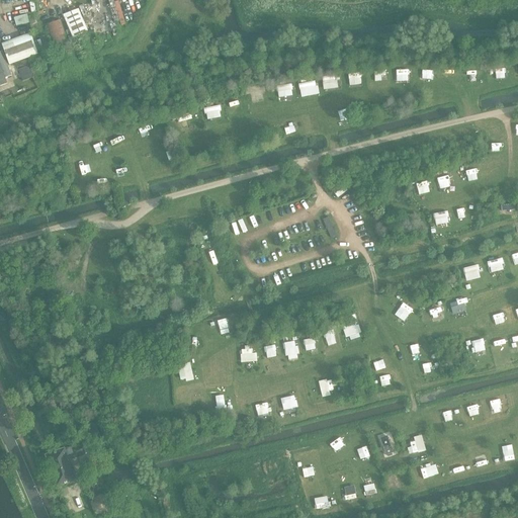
[(78,9),(63,15),(74,40),(88,34),(78,9)]
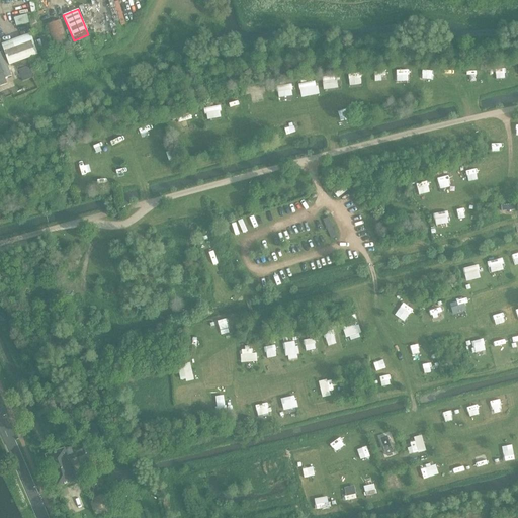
[(27,15),(14,19),(17,27),(30,23),(27,15)]
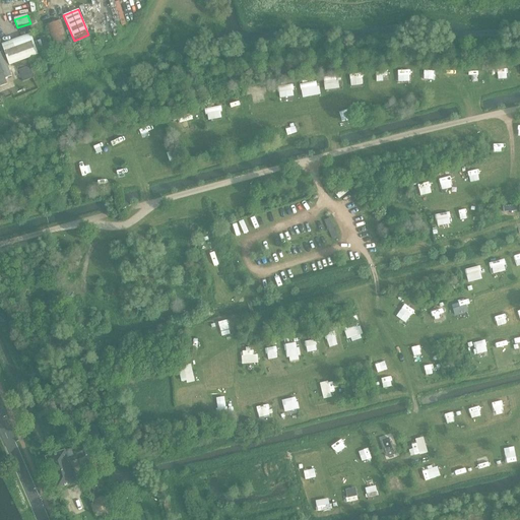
[(61,20),(45,24),(54,48),(69,43),(61,20)]
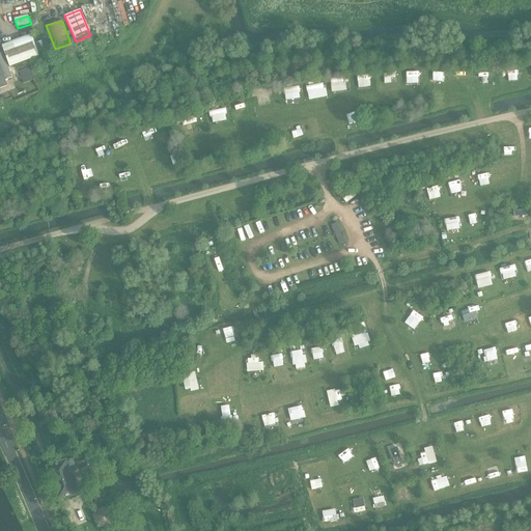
[(31,34),(2,46),(9,66),(39,56),(31,34)]
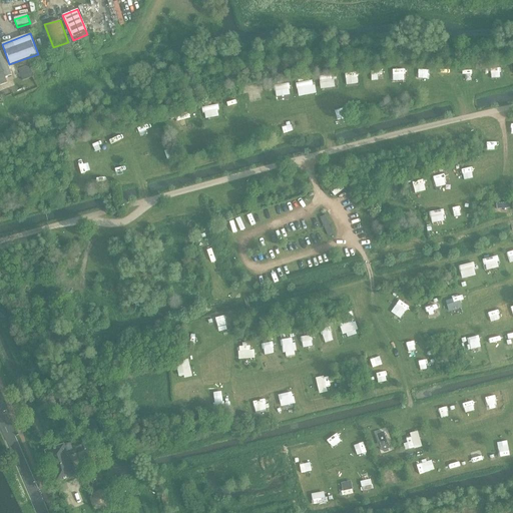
[(3,51),(0,52),(0,73),(3,72),(5,77),(12,75),(3,51)]
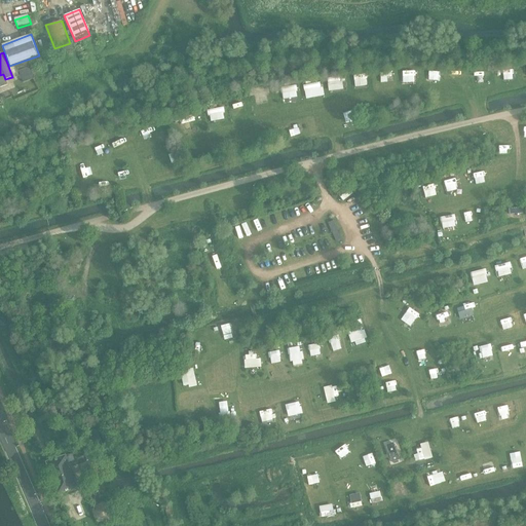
[(30,67),(19,71),(23,83),(34,78),(30,67)]
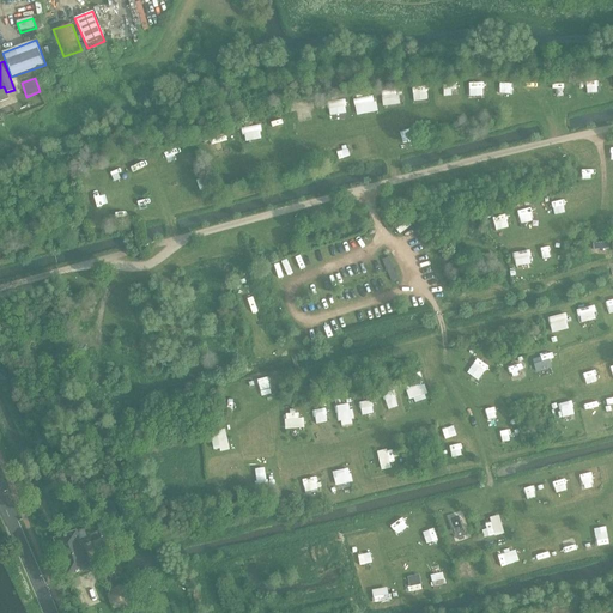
[(485,82),(471,83),(471,96),(485,95),(485,82)]
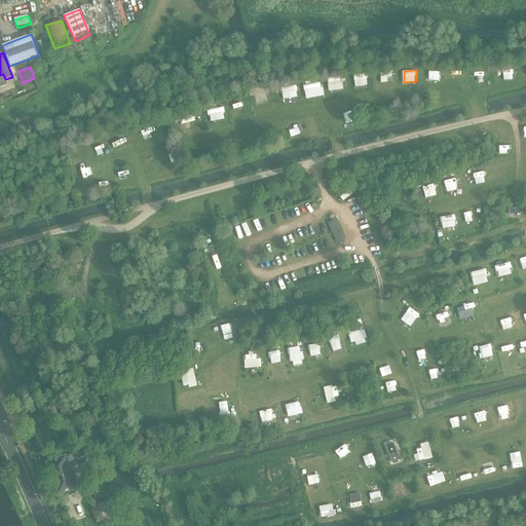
[(381,72),(381,81),(392,81),(393,73),(381,72)]
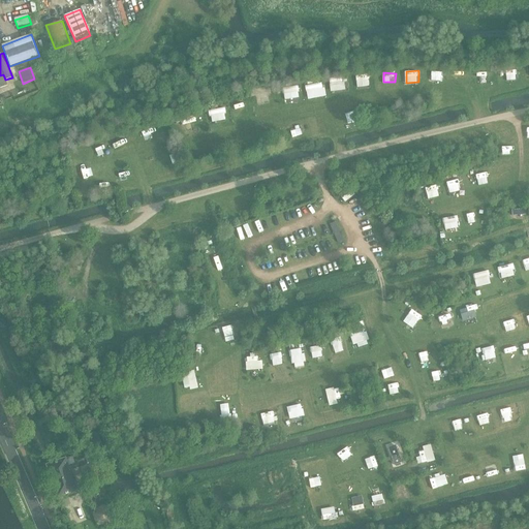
[(439,82),(440,73),(432,72),(431,81),(439,82)]
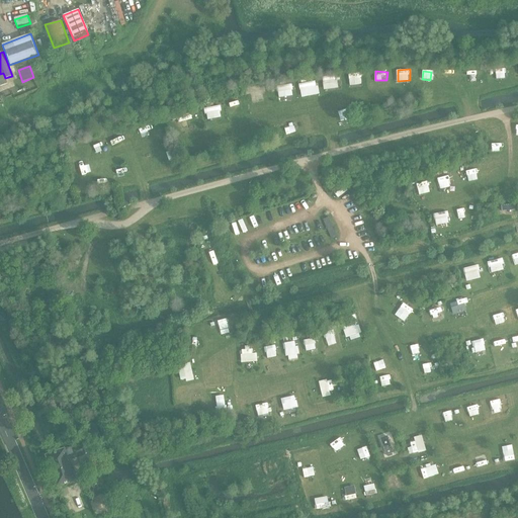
[(362,72),(349,72),(350,84),(362,84),(362,72)]
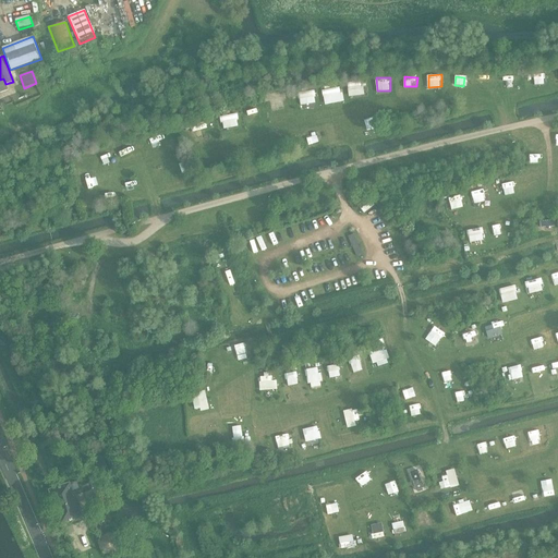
[(477,79),(476,88),(488,88),(488,79),(477,79)]
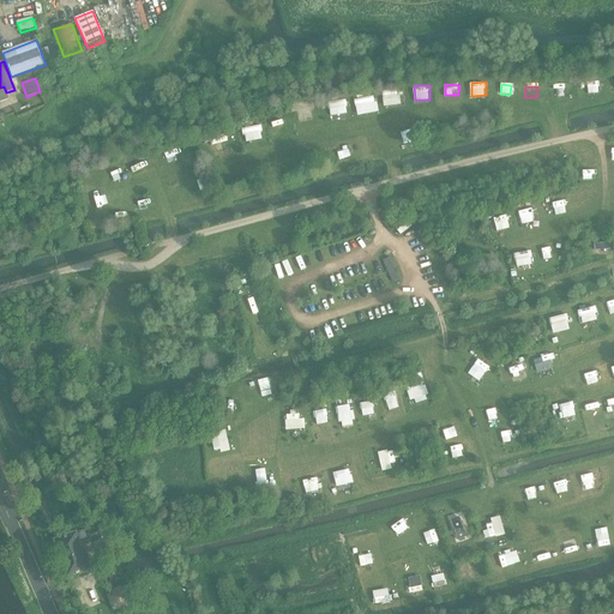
[(401,91),(384,92),(384,106),(401,104),(401,91)]
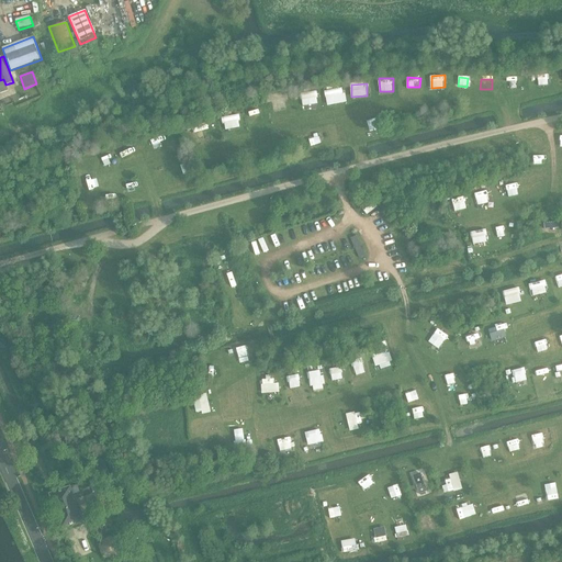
[(338,94),(344,94),(343,86),(326,87),(328,101),(339,100),(338,94)]
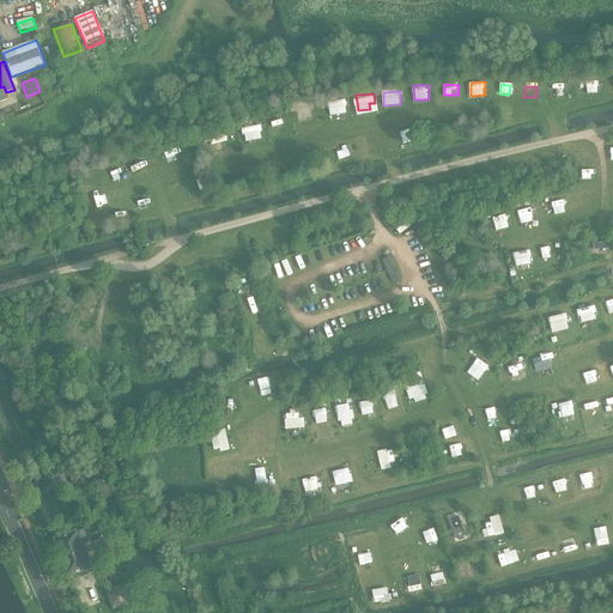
[(346,99),(328,102),(331,115),(349,113),(346,99)]
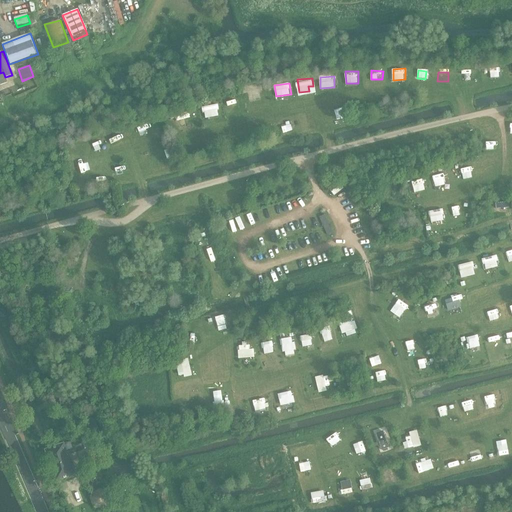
[(260,90),(249,92),(250,101),(262,100),(260,90)]
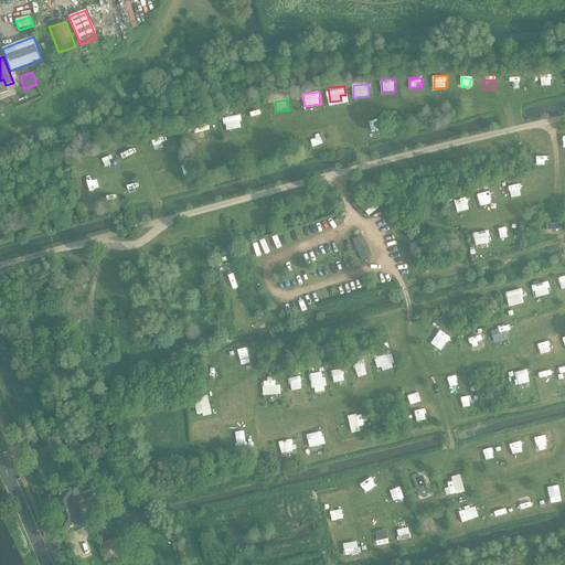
[(248,112),(253,128),(266,125),(262,108),(248,112)]
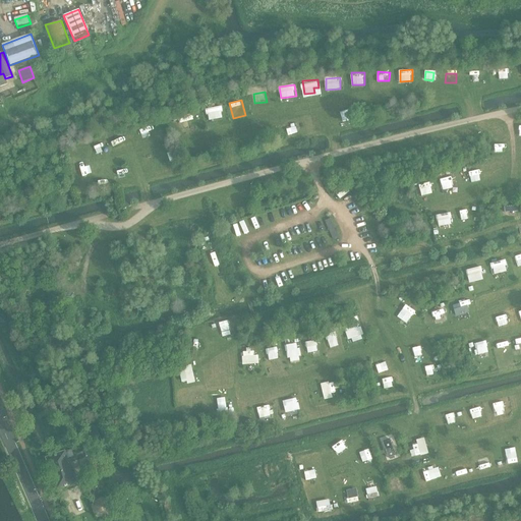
[(210,120),(224,117),(221,105),(207,108),(210,120)]
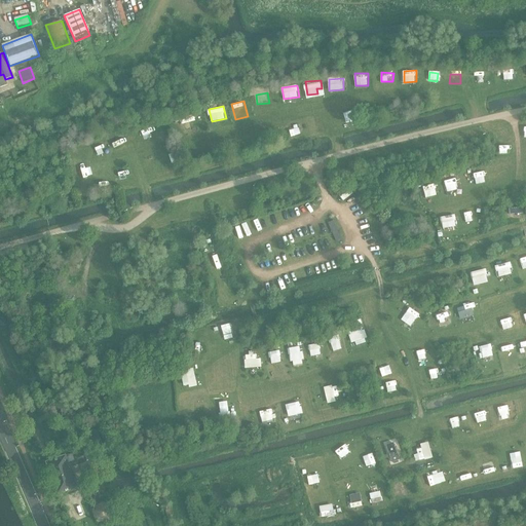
[(187,129),(195,126),(190,114),(182,117),(187,129)]
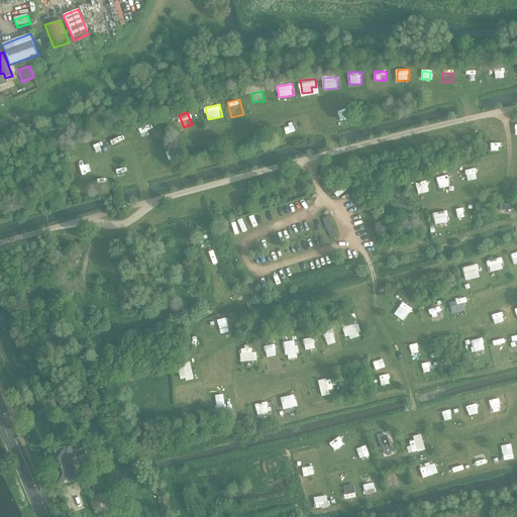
[(115,143),(123,141),(121,132),(113,134),(115,143)]
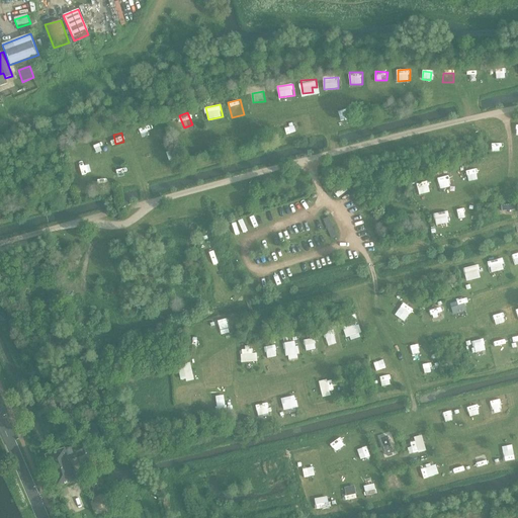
[(492,148),(501,148),(501,137),(492,136),(492,148)]
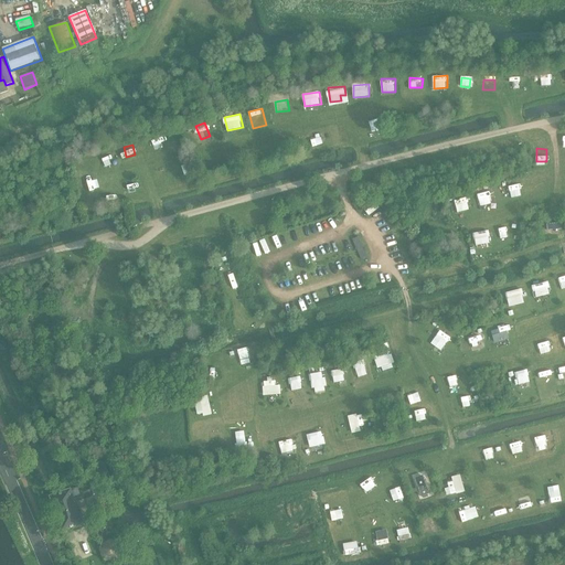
[(87,163),(77,167),(80,173),(89,169),(87,163)]
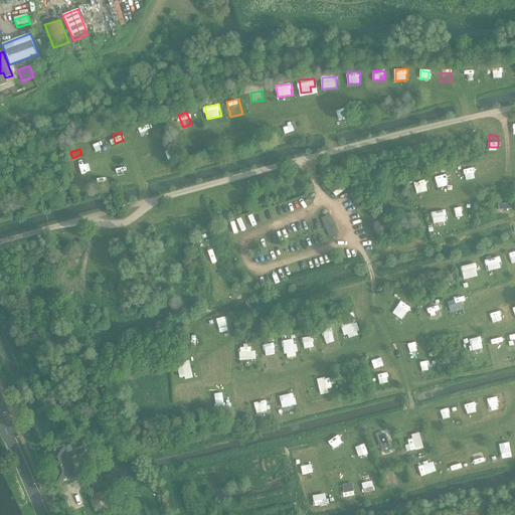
[(487,161),(489,170),(498,168),(497,160),(487,161)]
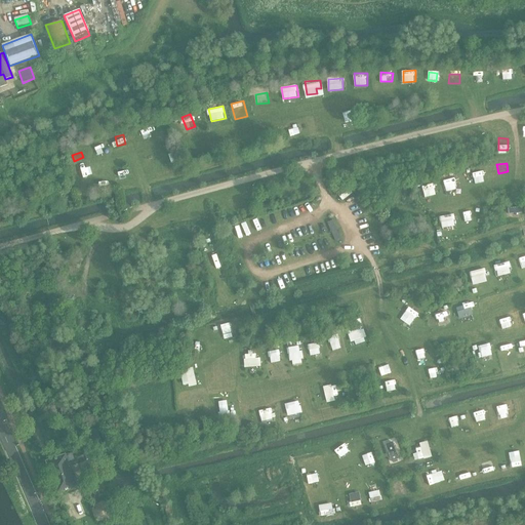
[(76,170),(77,179),(86,178),(85,169),(76,170)]
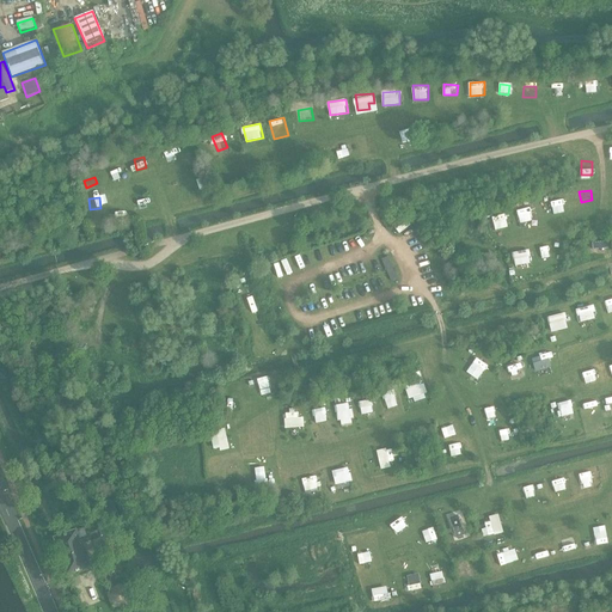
[(555,213),(567,209),(564,197),(551,201),(555,213)]
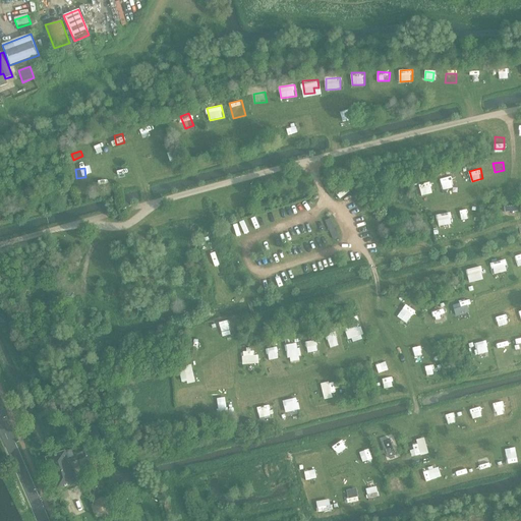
[(443,179),(446,194),(453,193),(450,177),(443,179)]
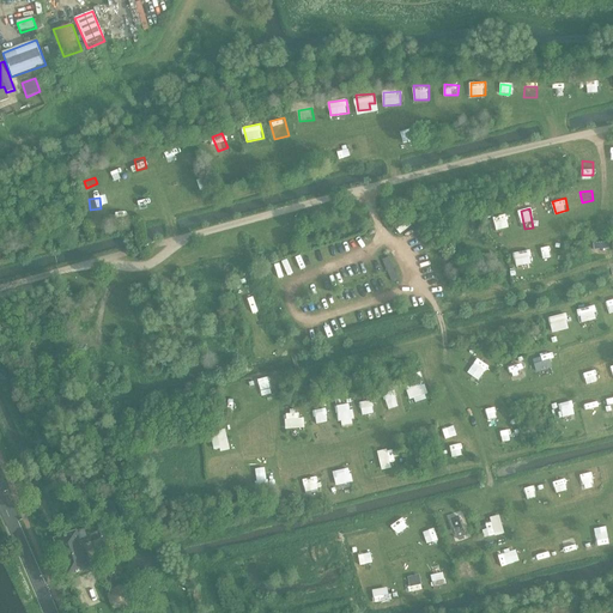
[(507,213),(495,217),(497,230),(510,226),(507,213)]
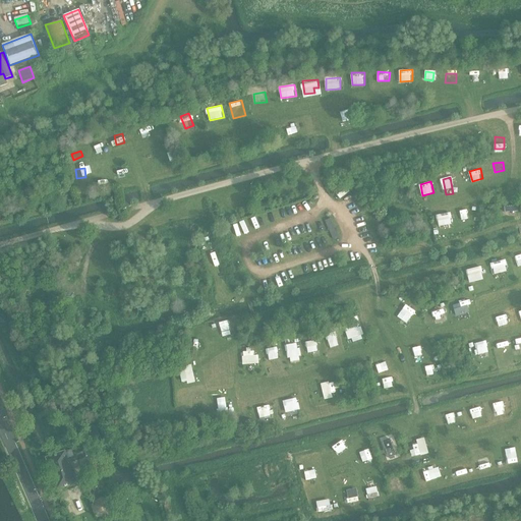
[(459,211),(460,220),(472,218),(471,209),(459,211)]
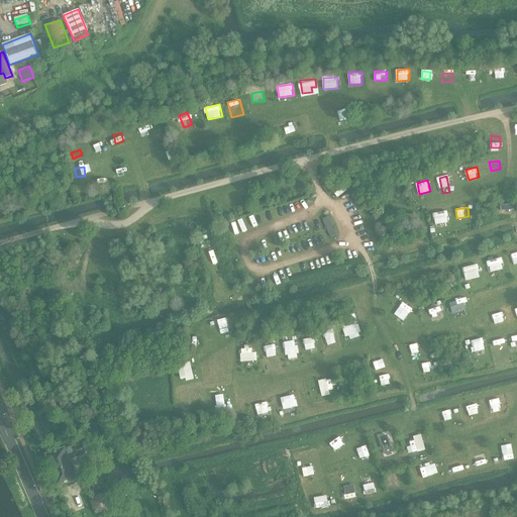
[(433,213),(435,224),(449,221),(447,210),(433,213)]
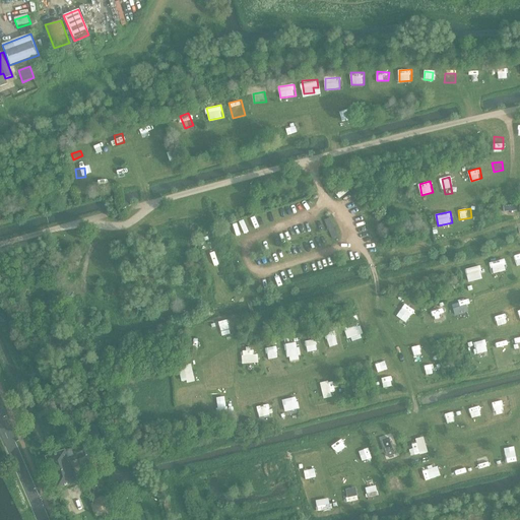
[(332,217),(325,219),(331,239),(338,237),(332,217)]
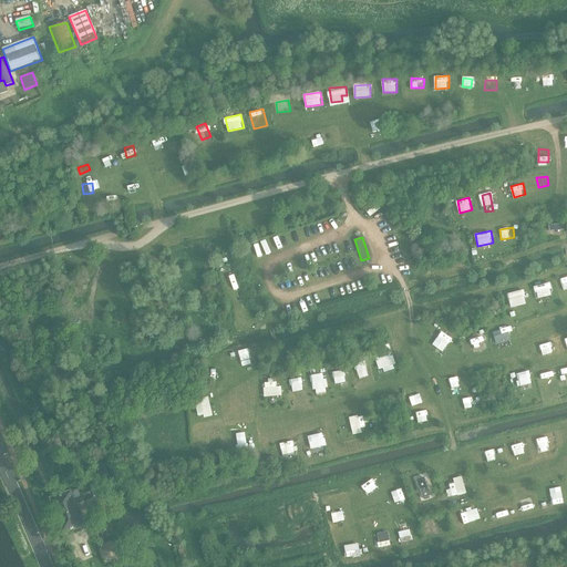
[(535,286),(537,296),(549,295),(548,284),(535,286)]
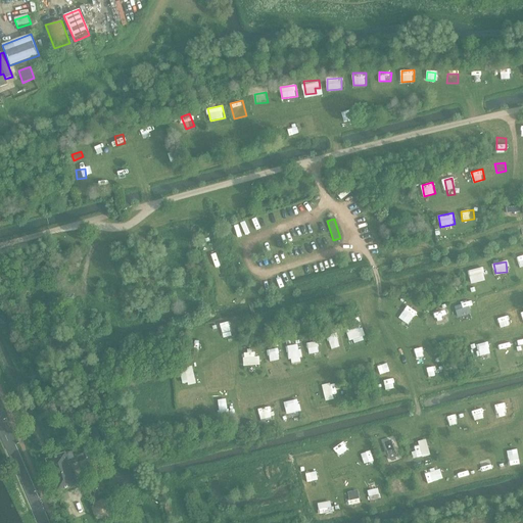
[(472,283),(486,280),(483,267),(469,270),(472,283)]
